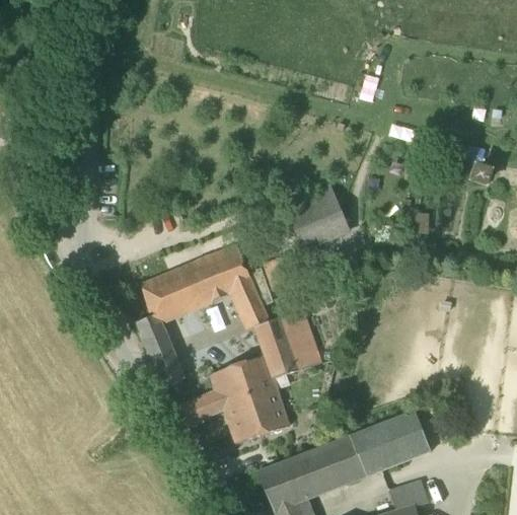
[(404,160),(403,178),(417,179),(418,161),(404,160)]
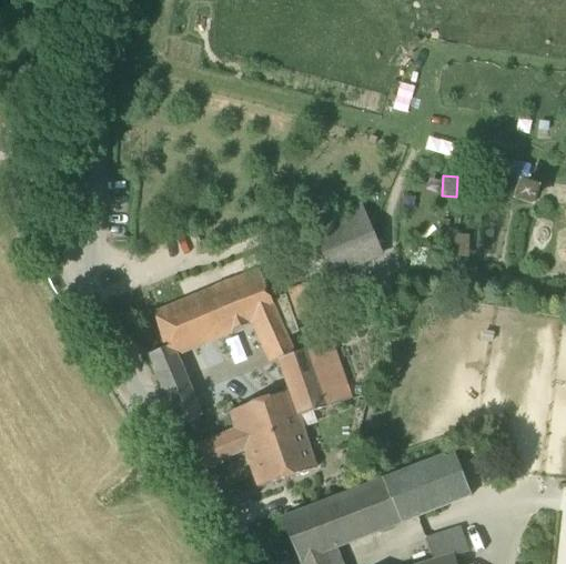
[(515,195),(529,200),(534,187),(521,182),(515,195)]
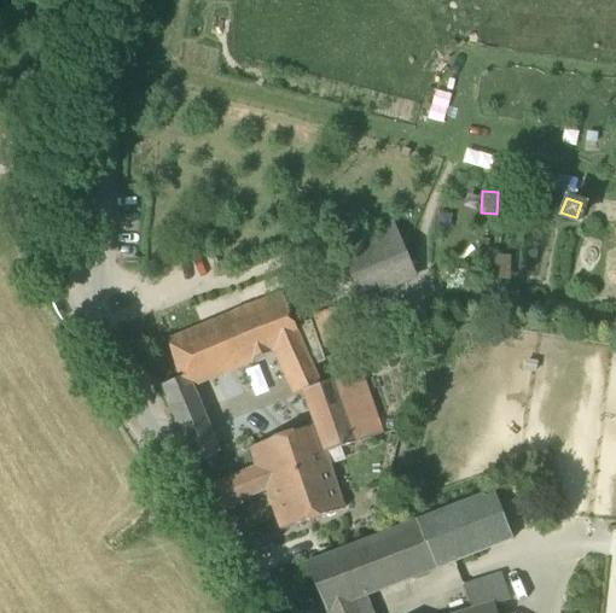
[(336,244),(342,257),(396,234),(390,221),(336,244)]
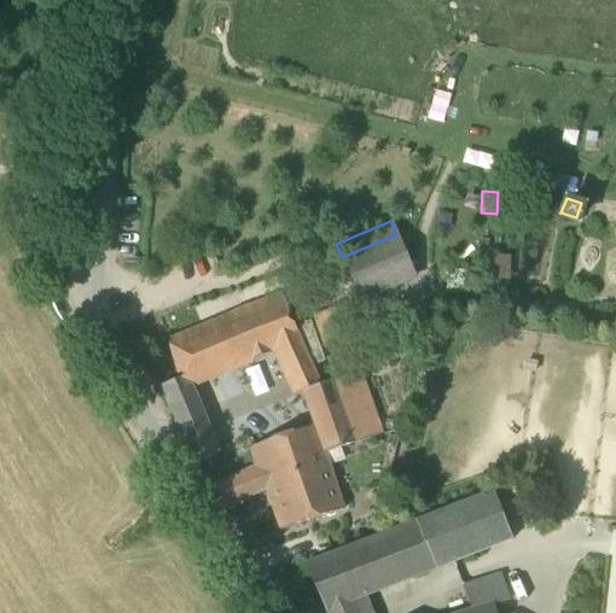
[(342,257),(358,293),(411,272),(396,234),(342,257)]
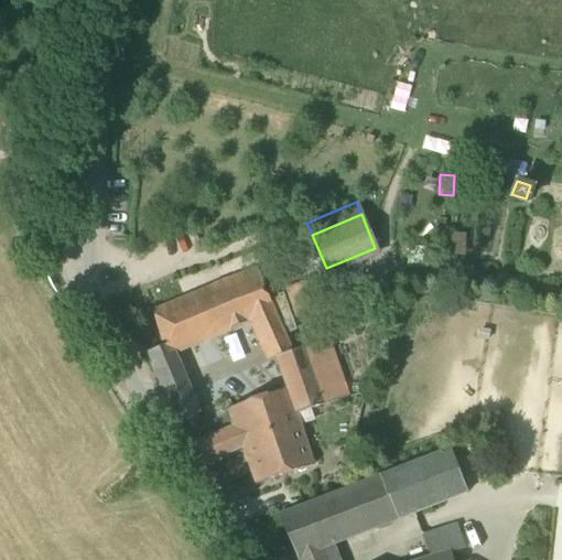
[(455,251),(467,251),(468,232),(456,232),(455,251)]
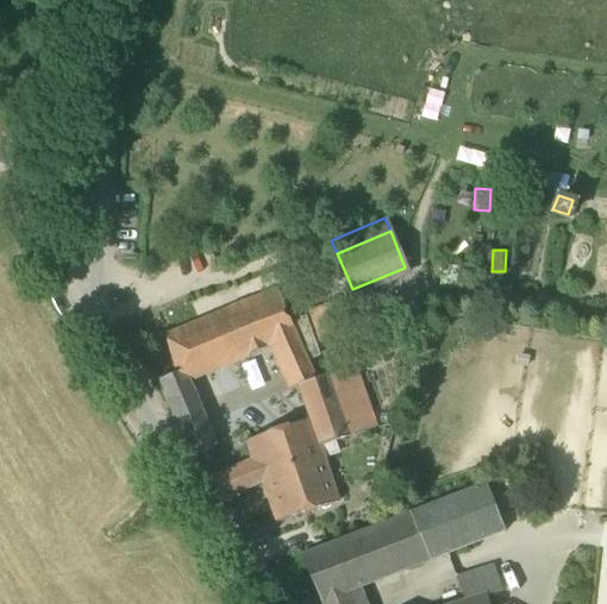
[(295,278),(317,340),(339,332),(318,270),(295,278)]
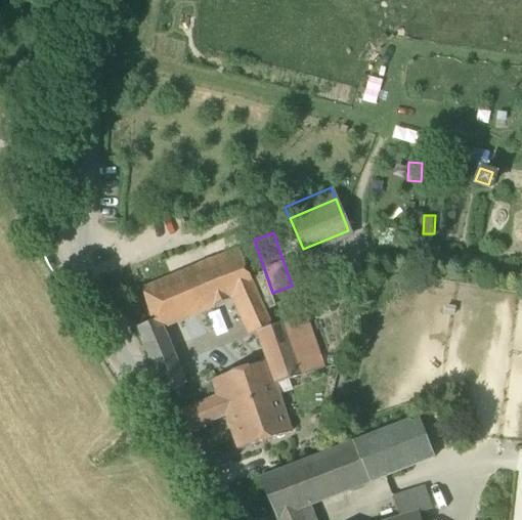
[(141,285),(151,318),(157,316),(192,302),(196,310),(228,296),(224,289),(231,286),(246,317),(263,308),(236,247),(141,285)]
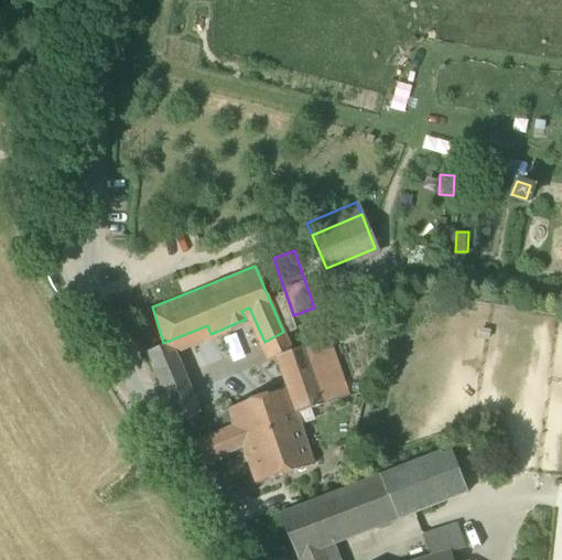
[(290,348),(283,332),(265,342),(270,356),(274,354),(290,348)]
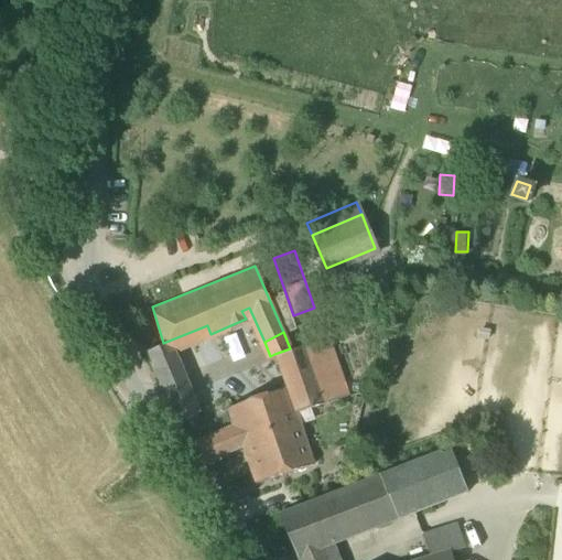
[(325,337),(305,344),(325,401),(345,395),(325,337)]
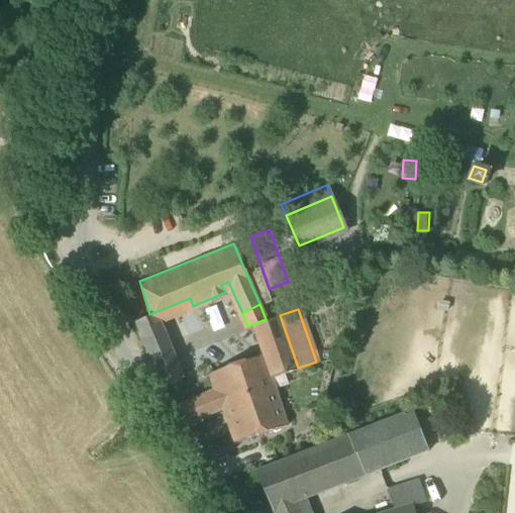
[(159,319),(155,312),(149,314),(132,320),(144,347),(168,340),(159,319)]
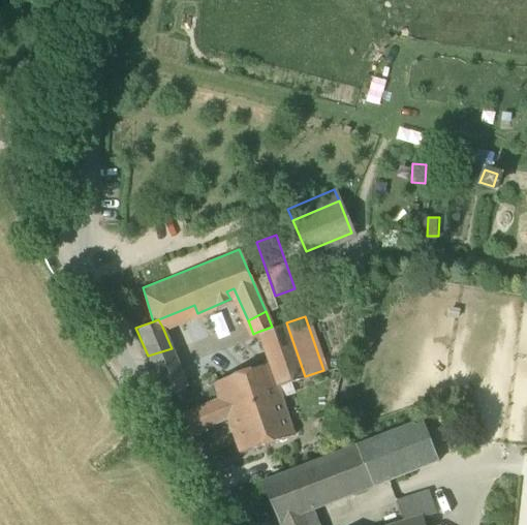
[(276,385),(305,376),(286,322),(272,327),(257,332),(267,362),(269,362),(276,385)]
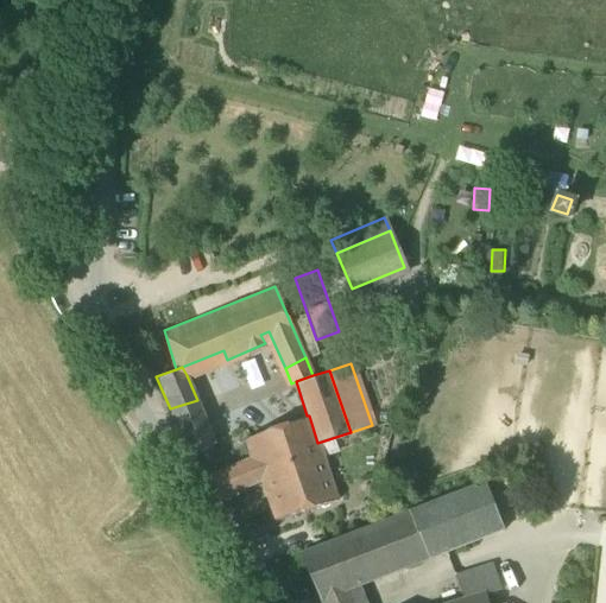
[(197,400),(170,408),(178,429),(204,418),(197,400)]
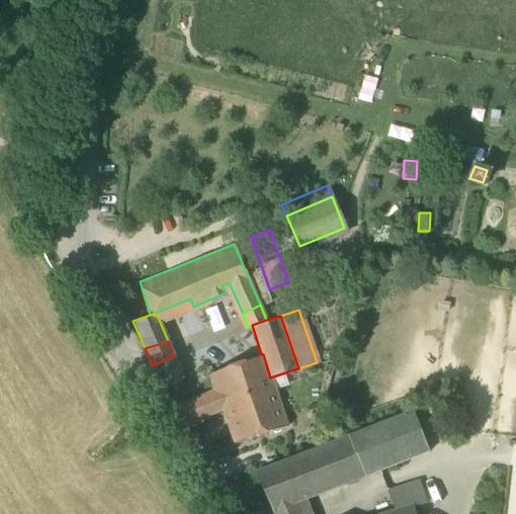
[(222,408),(233,442),(286,424),(270,377),(263,354),(261,354),(208,372),(215,390),(222,408)]
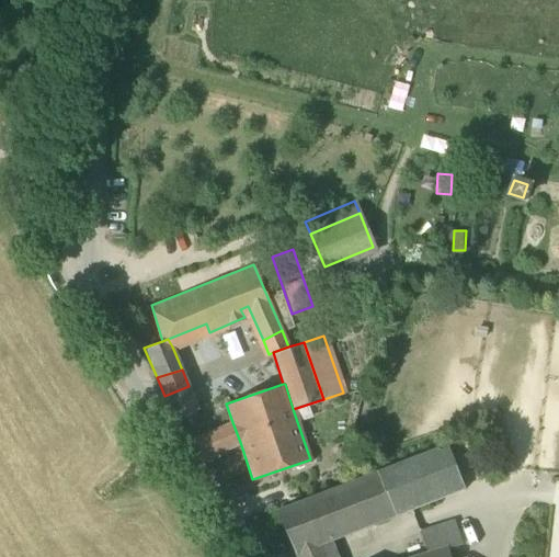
[(164,396),(174,419),(197,408),(189,386),(164,396)]
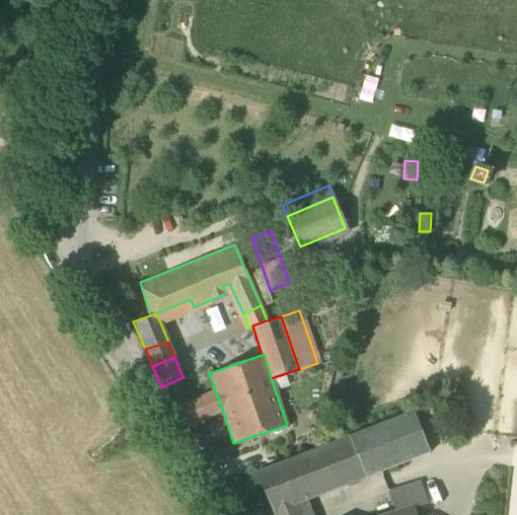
[(176,408),(189,423),(222,409),(215,390),(176,408)]
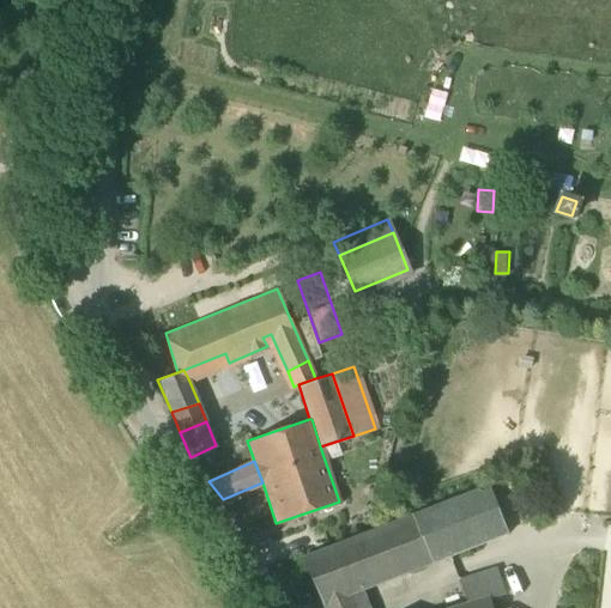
[(301,558),(321,603),(351,593),(448,554),(507,532),(488,485),(301,558)]
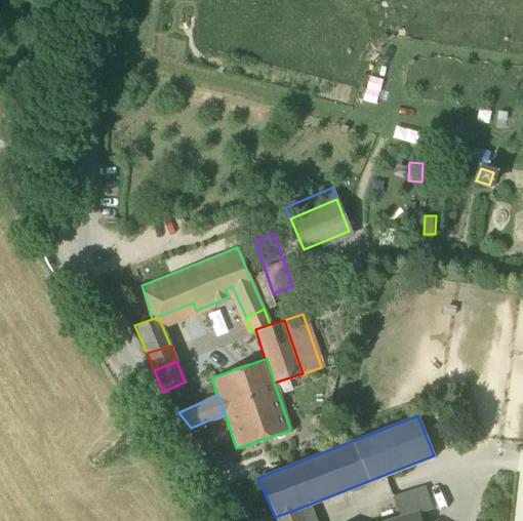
[(391,493),(400,515),(417,510),(431,508),(423,484),(391,493)]
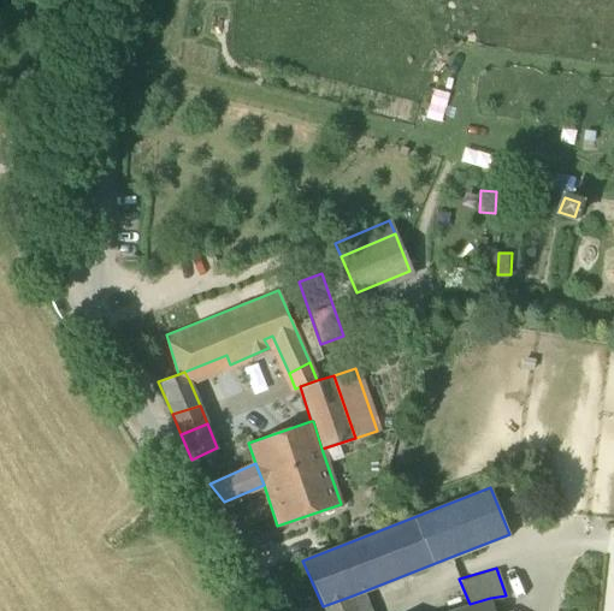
[(323,606),(324,610),(356,610),(359,610),(353,595),(323,606)]
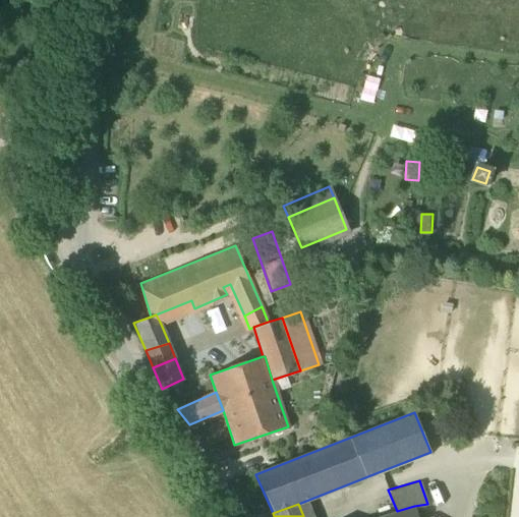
[(397,511),(379,516),(416,516),(414,506),(397,511)]
